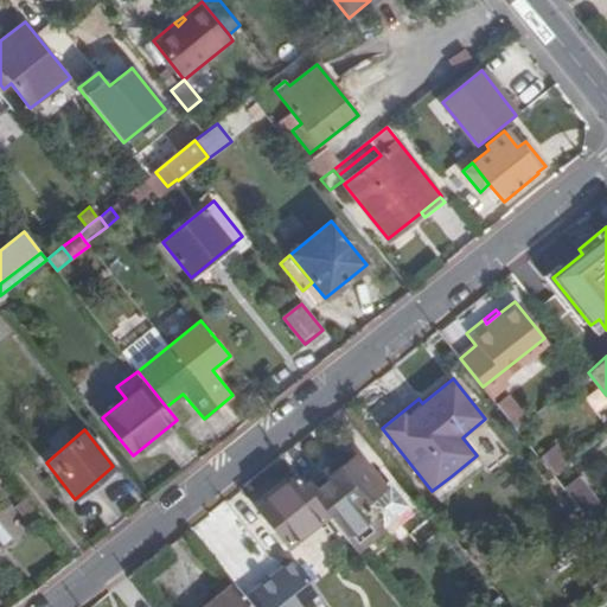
[(569,464),(556,447),(541,459),(554,475),(569,464)]
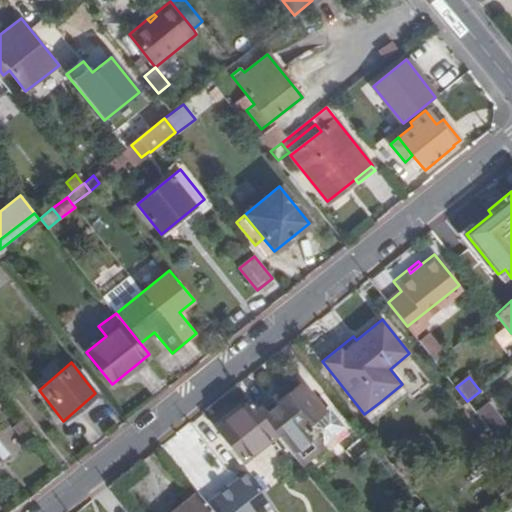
[(330,423),(337,418),(325,402),(321,406),(302,382),(280,400),(276,395),(257,410),(298,461),(320,444),(315,438),(332,425),(330,423)]
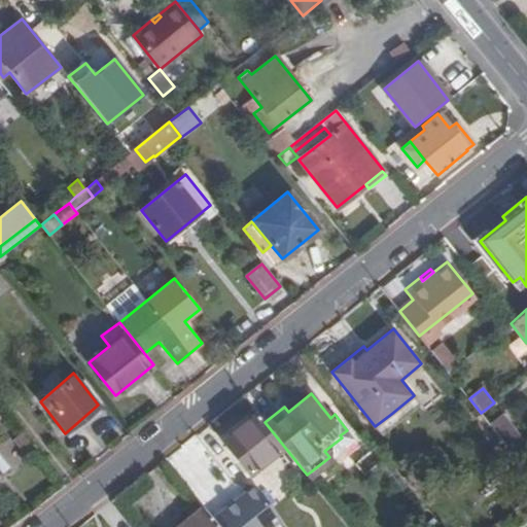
[(398,423),(421,405),(414,395),(391,414),(398,423)]
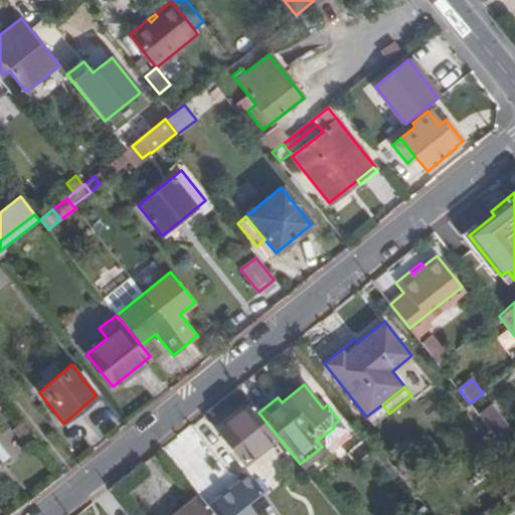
[(241,460),(274,434),(250,404),(217,431),(241,460)]
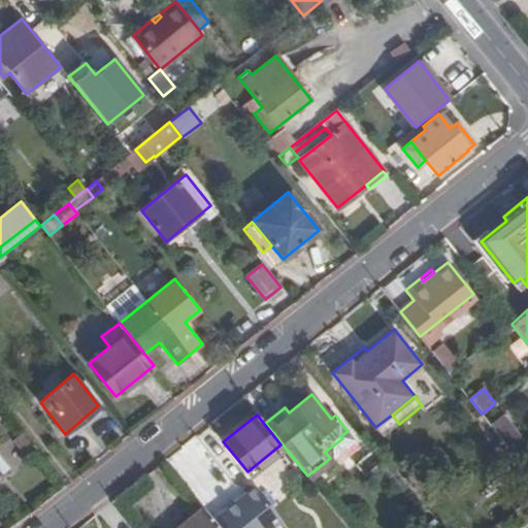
[(496,431),(508,422),(502,415),(491,424),(496,431)]
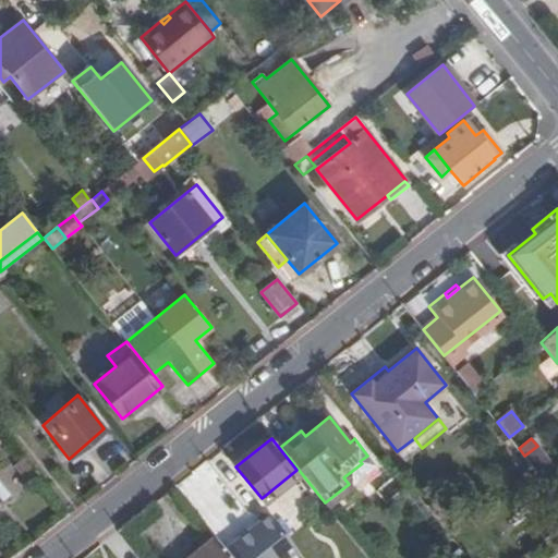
[(555,468),(537,446),(524,456),(542,477),(555,468)]
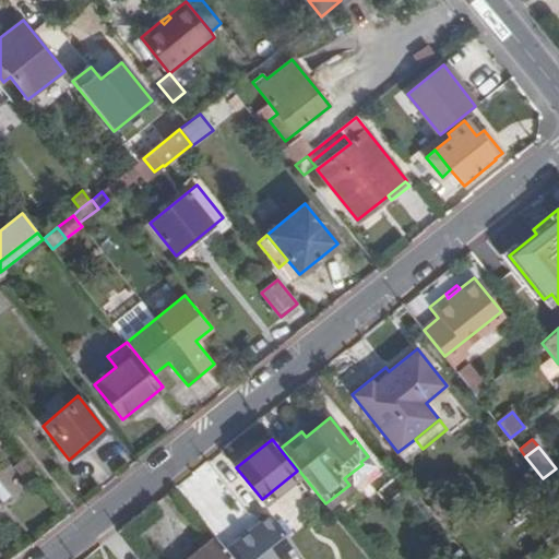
[(349,485),(375,465),(368,456),(360,462),(363,464),(344,478),(349,485)]
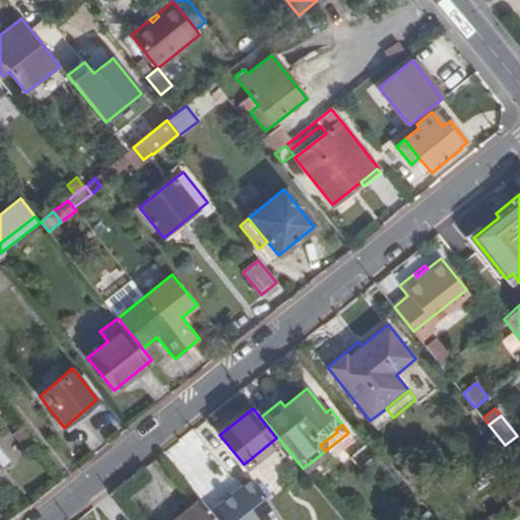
[(33,440),(22,427),(14,433),(23,446),(33,440)]
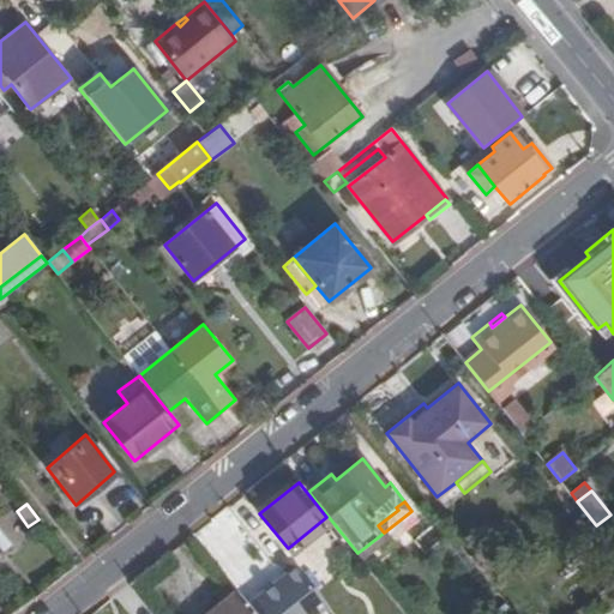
[(292,553),(330,522),(326,517),(288,548),(292,553)]
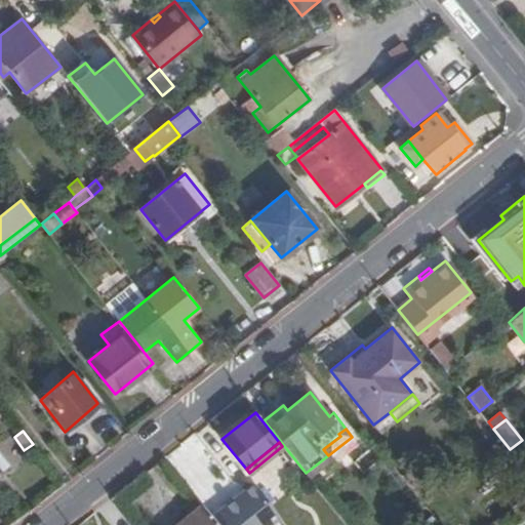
[(253,484),(211,517),(217,524),(283,524),(285,524),(253,484)]
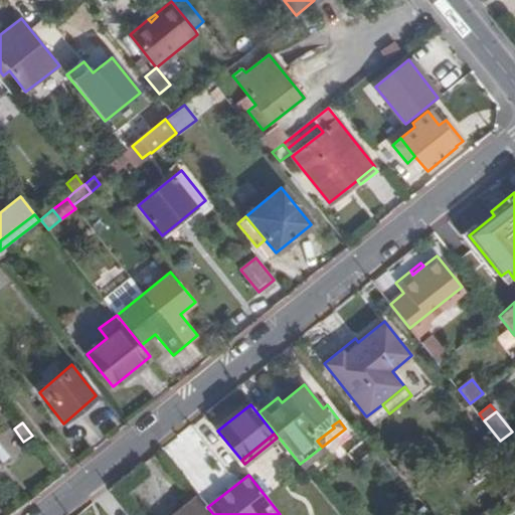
[(204,503),(198,495),(175,514),(174,514),(213,514),(207,507),(204,503)]
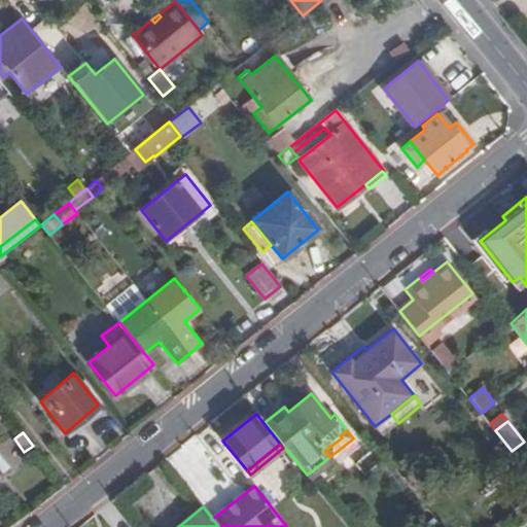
All buildings are outlined.
